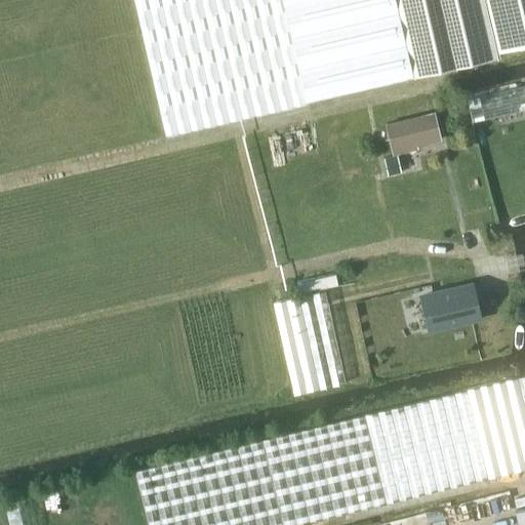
[(307,101),(414,76),(396,0),(133,0),(164,134),(307,103),(307,101)]
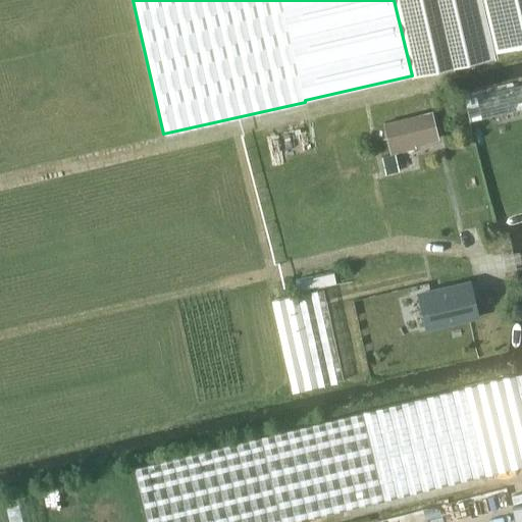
[(521,0),(394,0),(412,75),(497,57),(496,52),(521,45),(521,0)]
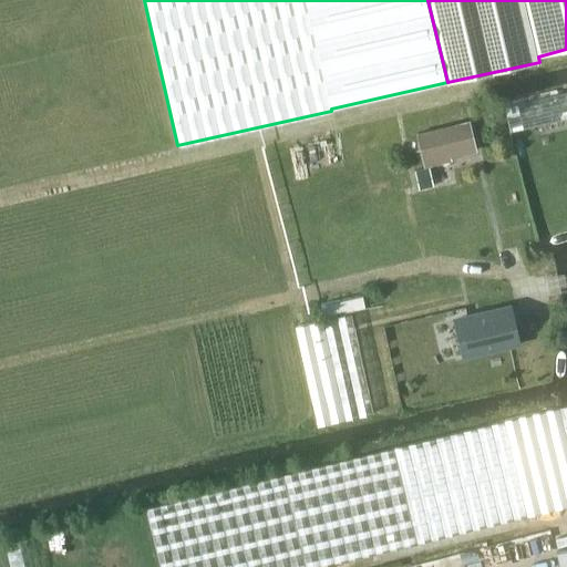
[(566,91),(504,106),(511,133),(566,119),(566,91)]
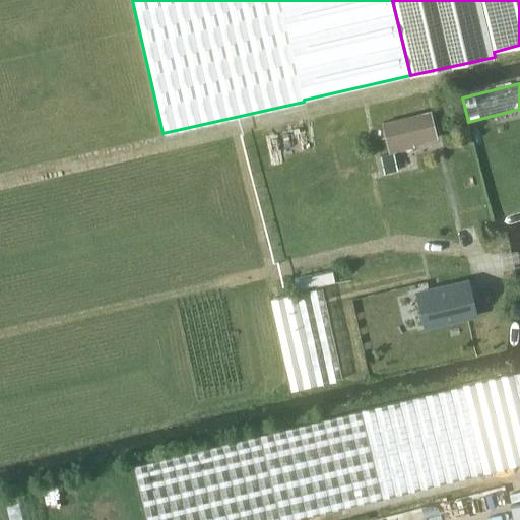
[(389,154),(381,156),(385,174),(396,171),(398,171),(395,160),(393,153),(415,148),(414,145),(438,139),(432,110),(382,122),(389,154)]
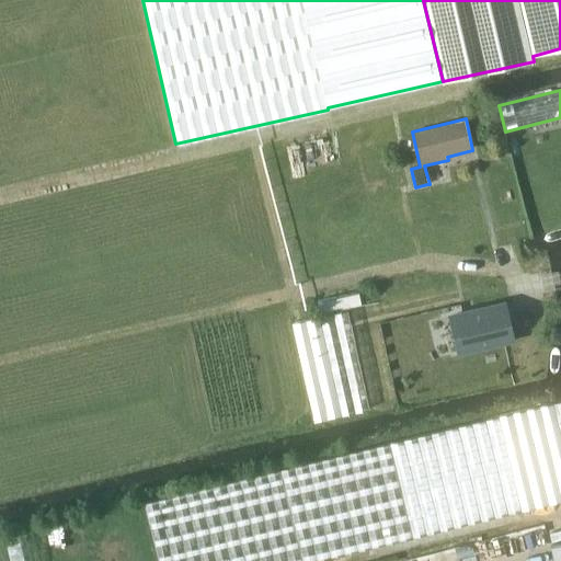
[(504,306),(458,317),(467,350),(512,339),(504,306)]
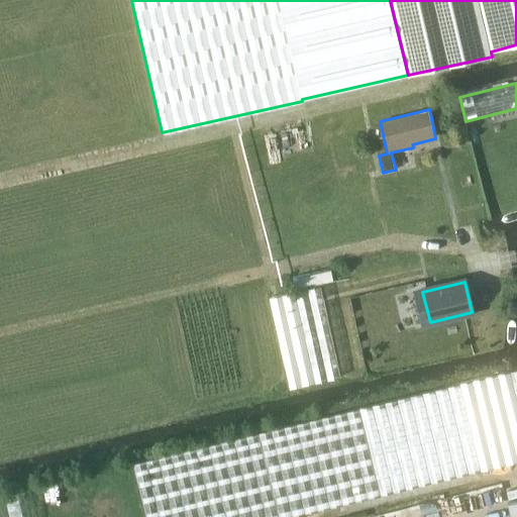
[(320,287),(269,298),(288,384),(289,388),(339,377),(320,287)]
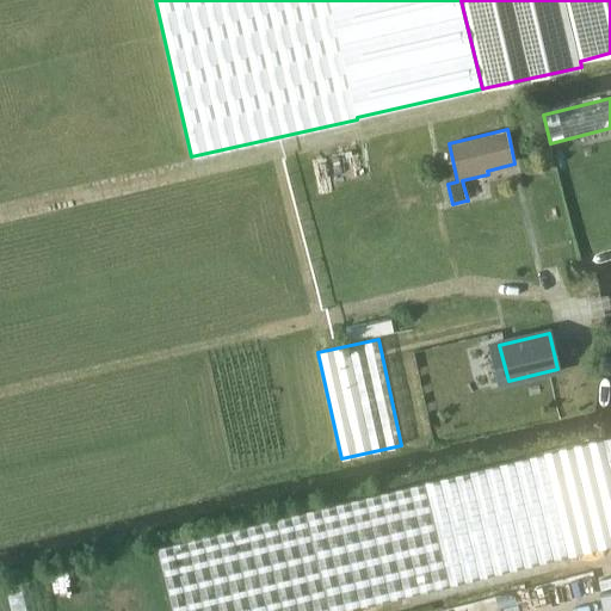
[(378,494),(153,549),(167,610),(340,610),(448,585),(610,544),(610,475),(602,438),(425,482),(381,493),(378,494)]
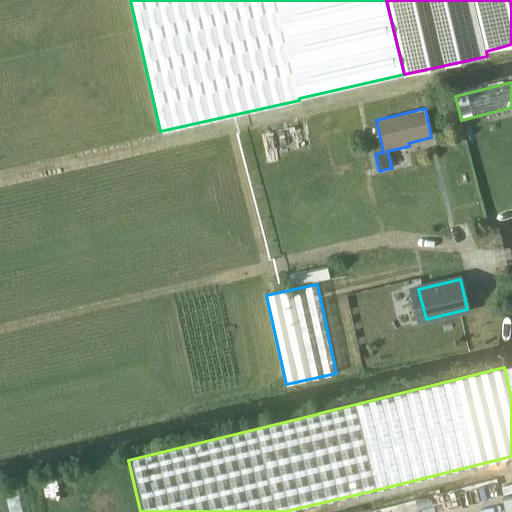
[(35,511),(29,484),(0,491),(0,511),(35,511)]
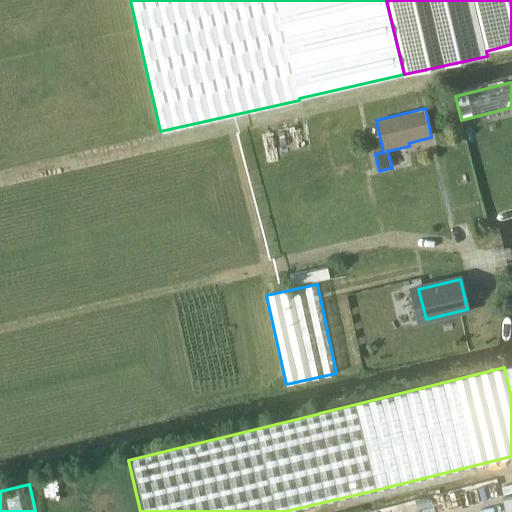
[(511,511),(511,494),(502,497),(506,511),(511,511)]
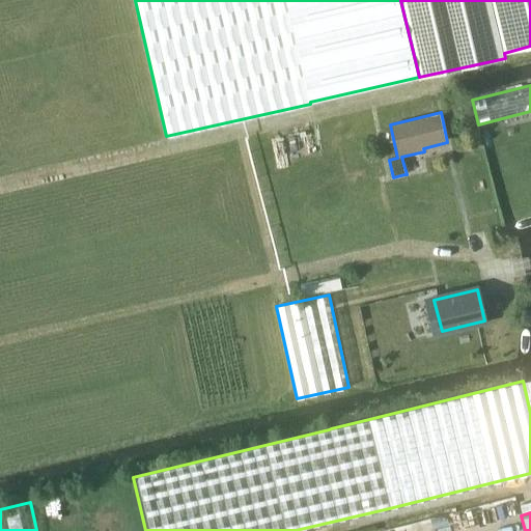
All buildings are outlined.
